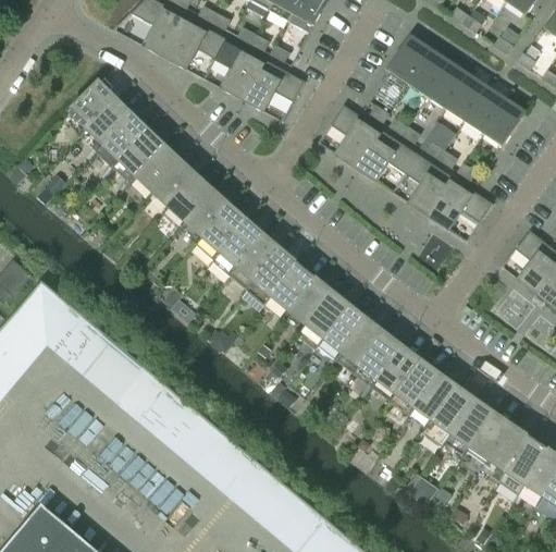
[(163,56),(186,15),(157,0),(139,0),(128,11),(153,25),(143,45),(163,56)]
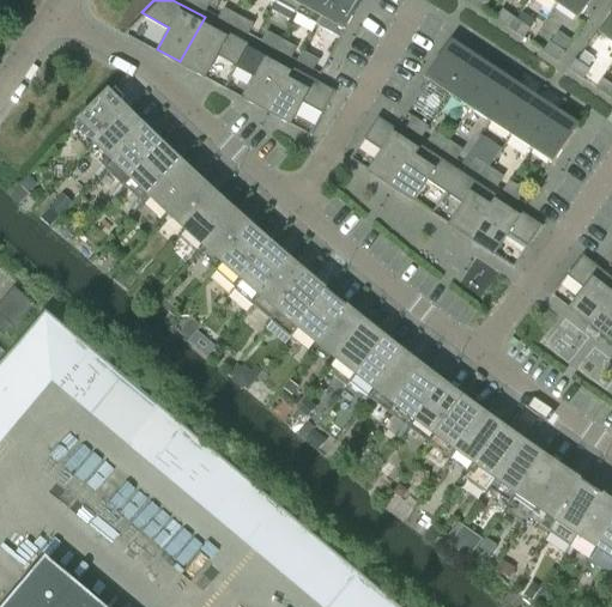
[(295,10),(300,0),(278,0),(295,10)]
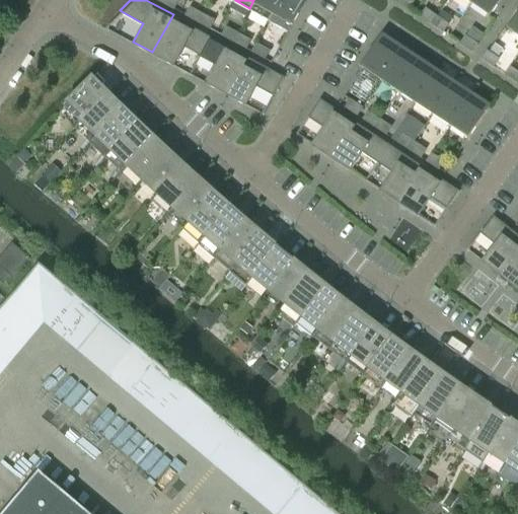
[(267,18),(276,0),(253,0),(249,8),(267,18)]
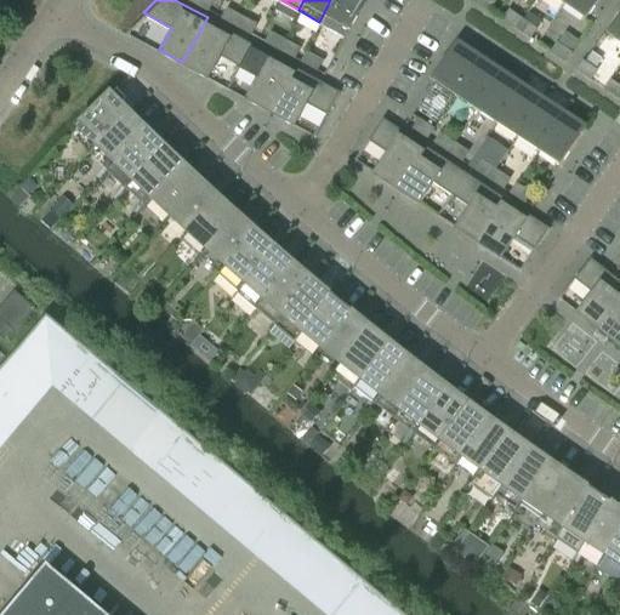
[(330,0),(319,22),(320,22),(325,15),(347,26),(360,0),(330,0)]
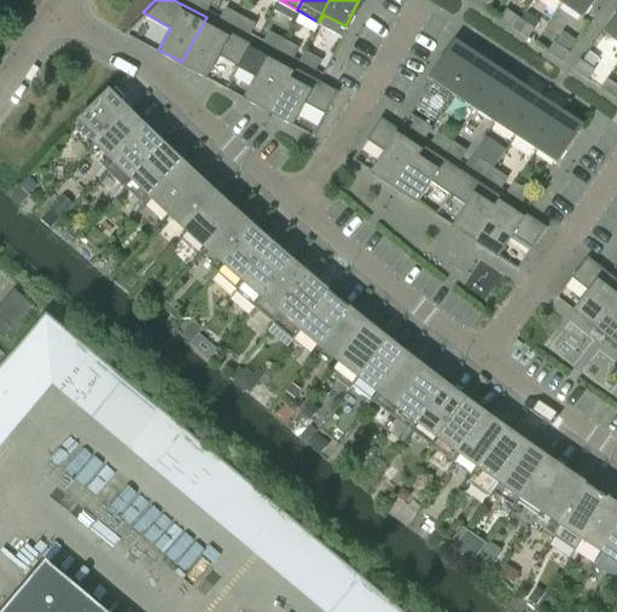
[(559,0),(581,15),(591,0),(559,0)]
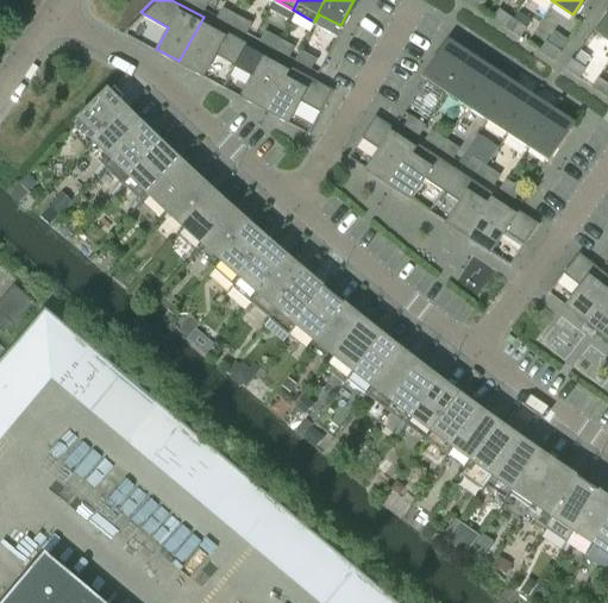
[(230,22),(234,12),(221,5),(215,14),(230,22)]
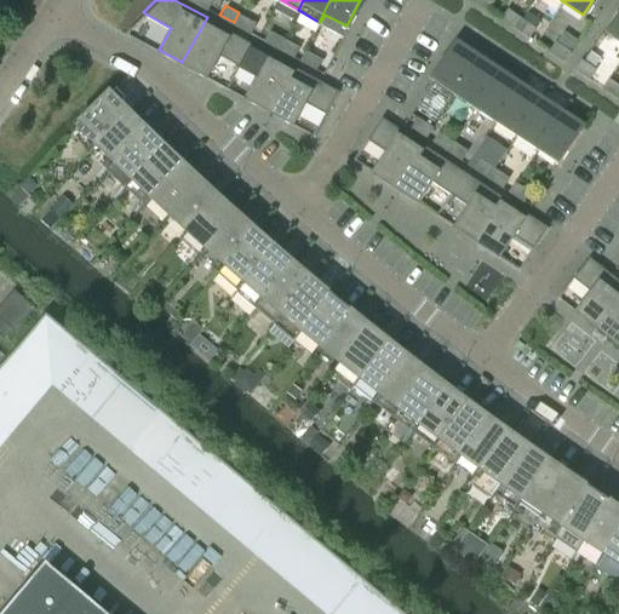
[(515,24),(521,16),(506,6),(500,15),(515,24)]
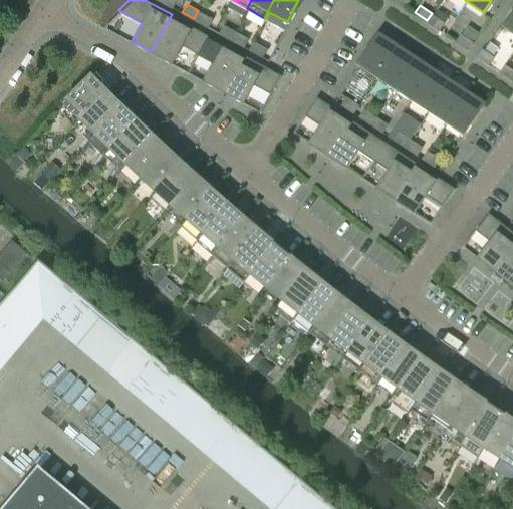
[(198,10),(194,18),(206,25),(211,17),(198,10)]
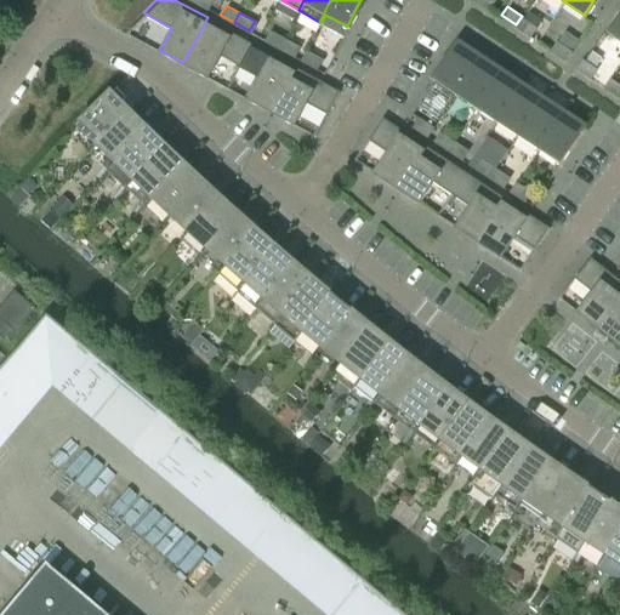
[(619,40),(619,12),(608,32),(619,40)]
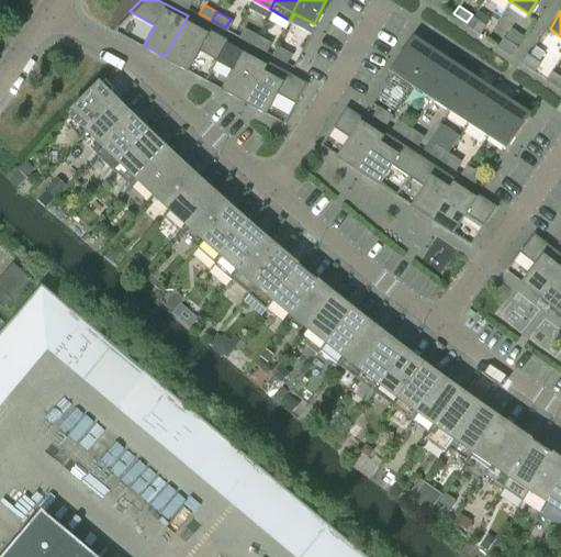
[(472,14),(467,22),(479,31),(484,23),(472,14)]
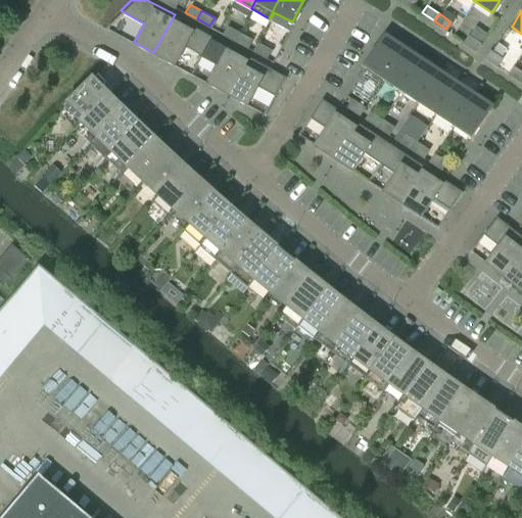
[(175,14),(153,52),(173,62),(183,44),(200,53),(210,34),(175,14)]
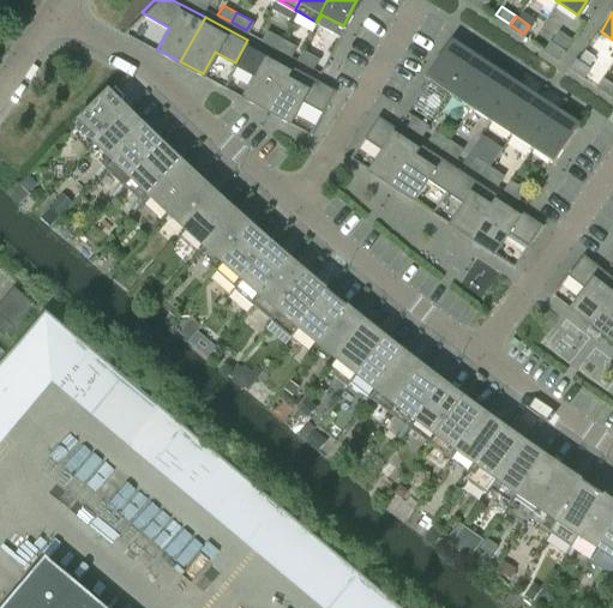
[(275,46),(281,36),(266,28),(260,37),(275,46)]
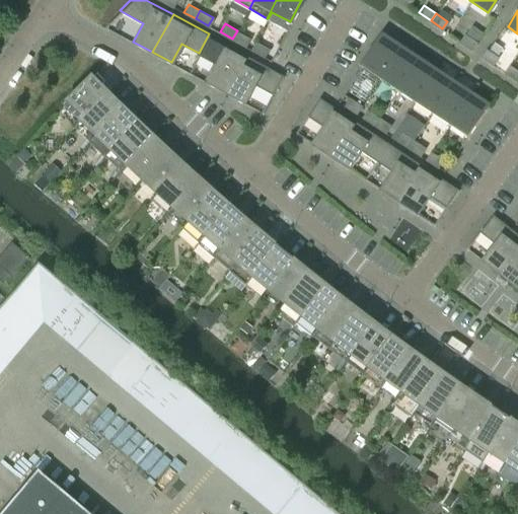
[(237,30),(232,39),(244,45),(248,37),(237,30)]
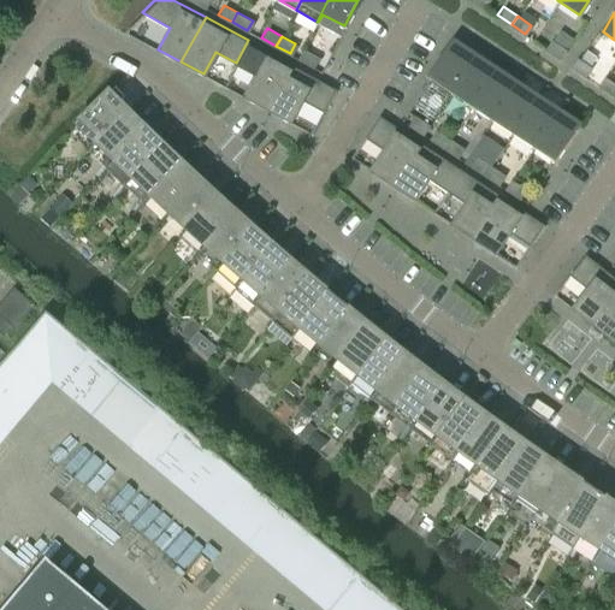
[(450,92),(475,53),(454,39),(429,77),(450,92)]
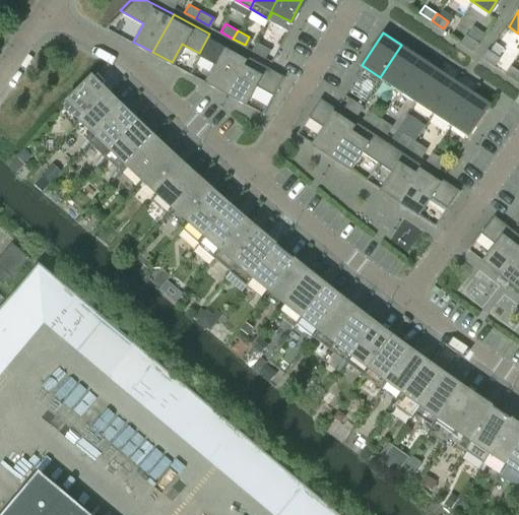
[(465,33),(460,41),(471,49),(476,41),(465,33)]
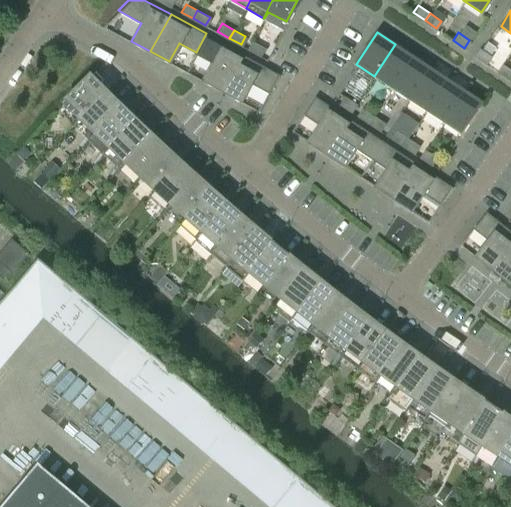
[(206,33),(196,52),(213,61),(203,79),(222,90),(242,53),(206,33)]
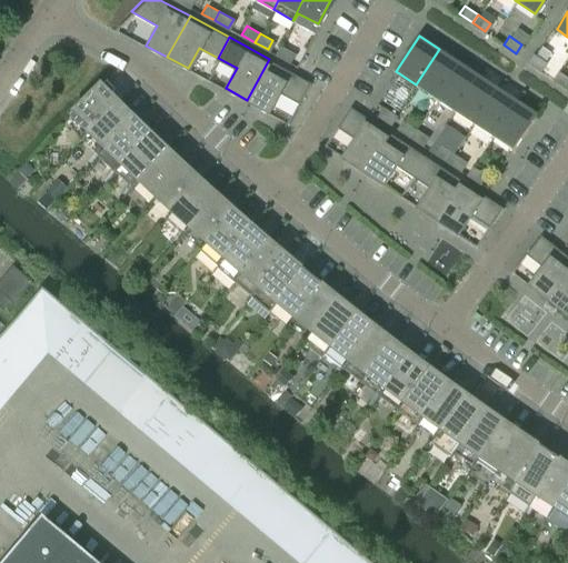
[(275,53),(289,60),(294,52),(280,44),(275,53)]
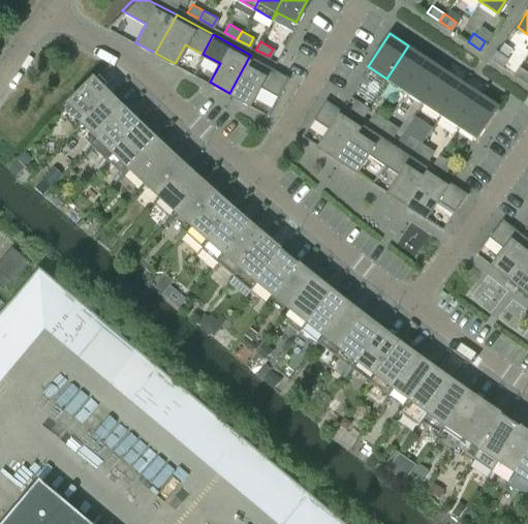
[(404,90),(426,57),(408,45),(386,79),(404,90)]
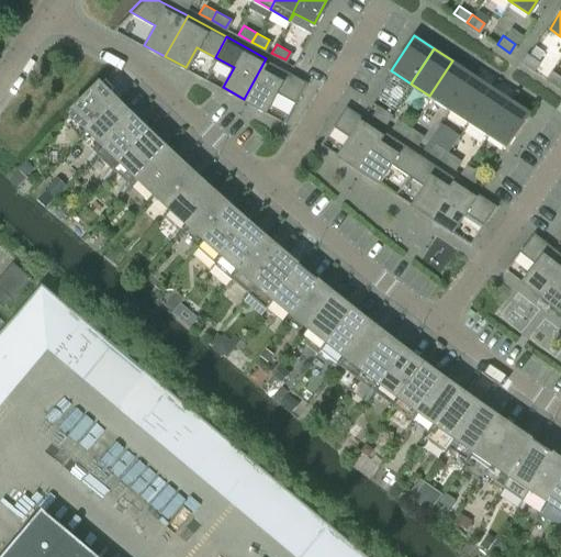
[(520,59),(533,68),(538,60),(526,52),(520,59)]
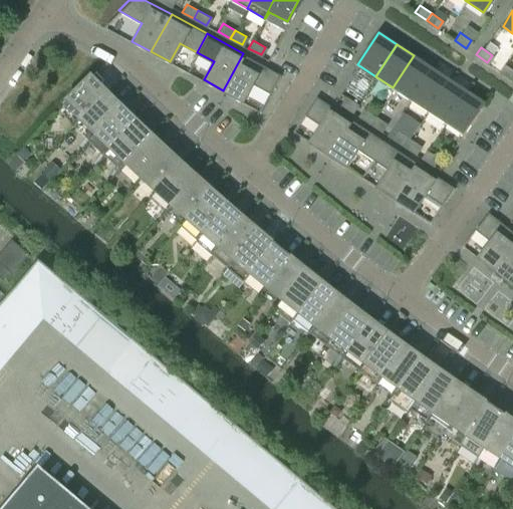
[(243,53),(223,90),(242,100),(251,82),(269,92),(279,73),(243,53)]
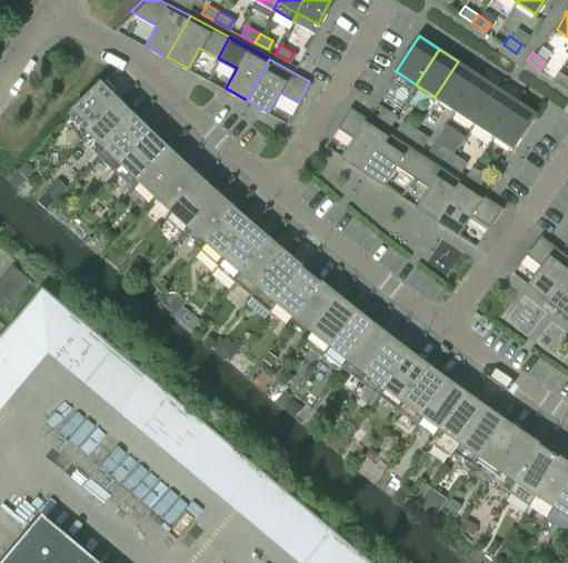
[(454,109),(477,73),(458,61),(435,97),(454,109)]
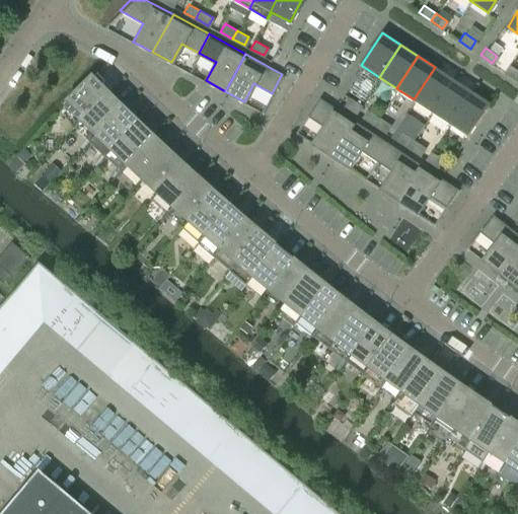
[(97,73),(114,86),(125,71),(108,59),(97,73)]
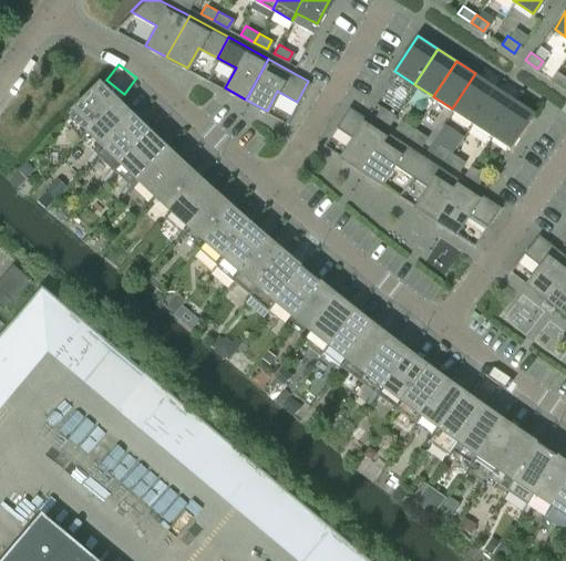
[(551,78),(564,86),(565,82),(565,75),(556,70),(551,78)]
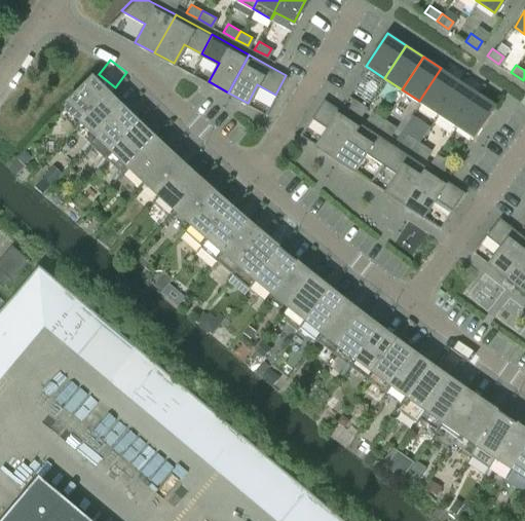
[(441,68),(419,101),(437,112),(458,80),(441,68)]
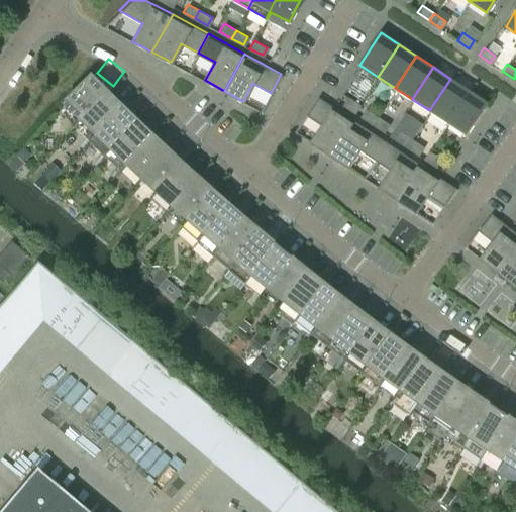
[(79,119),(107,91),(91,76),(64,103),(79,119)]
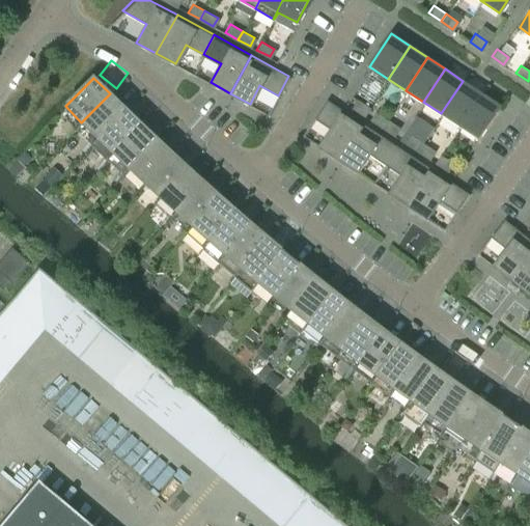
[(463,81),(441,113),(458,126),(480,92),(463,81)]
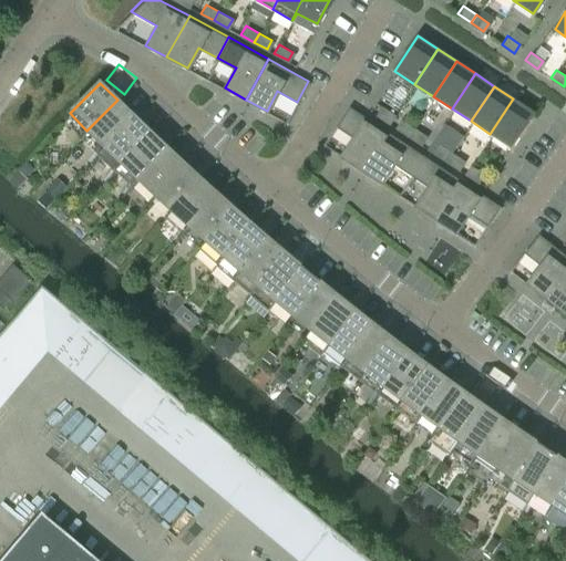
[(513,99),(490,134),(510,147),(533,112),(513,99)]
